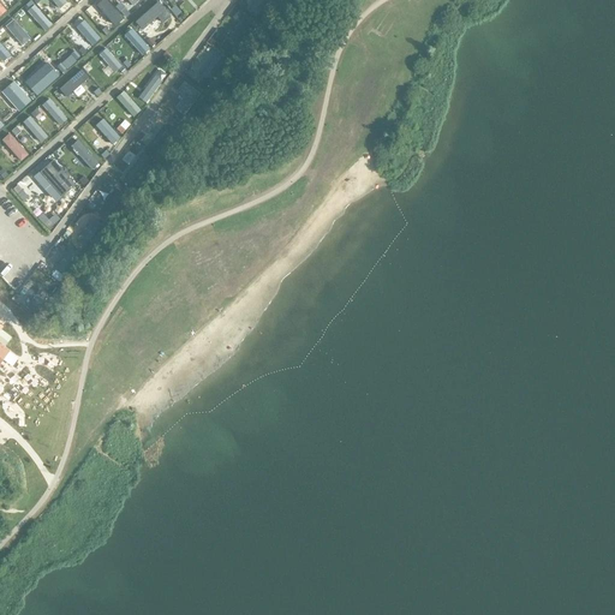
[(123,19),(106,0),(102,0),(97,5),(115,27),(123,19)]
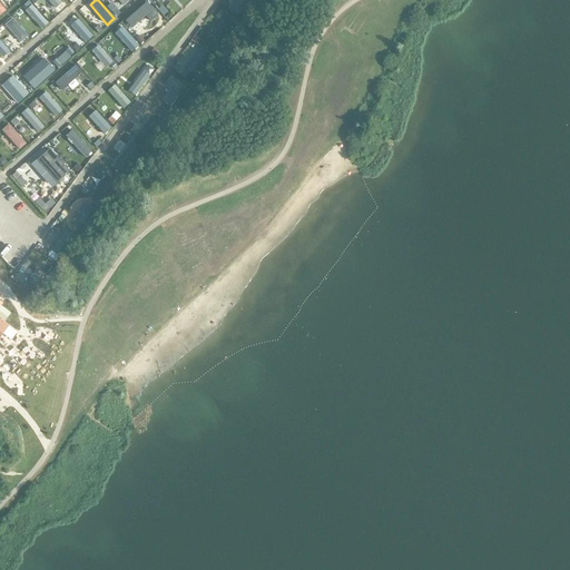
[(159,15),(146,0),(125,19),(133,27),(146,16),(150,21),(159,15)]
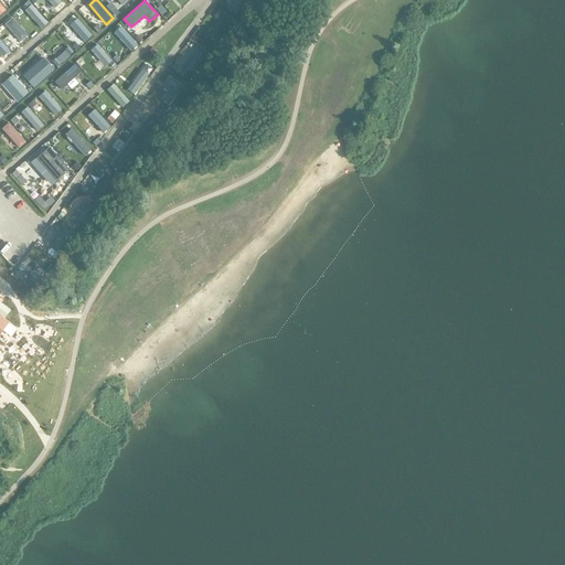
[(246,0),(234,0),(228,8),(236,14),(246,0)]
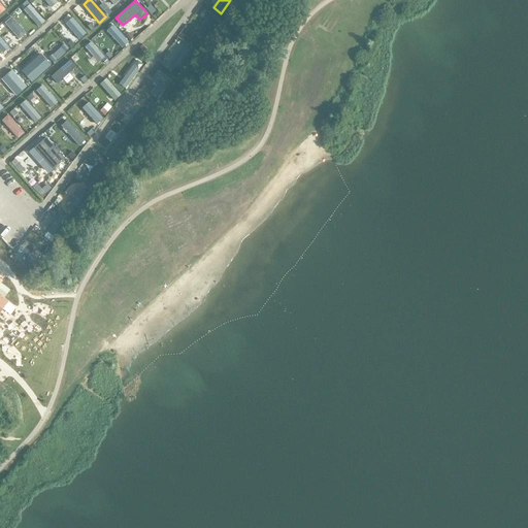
[(44,22),(30,4),(23,9),(38,27),(44,22)]
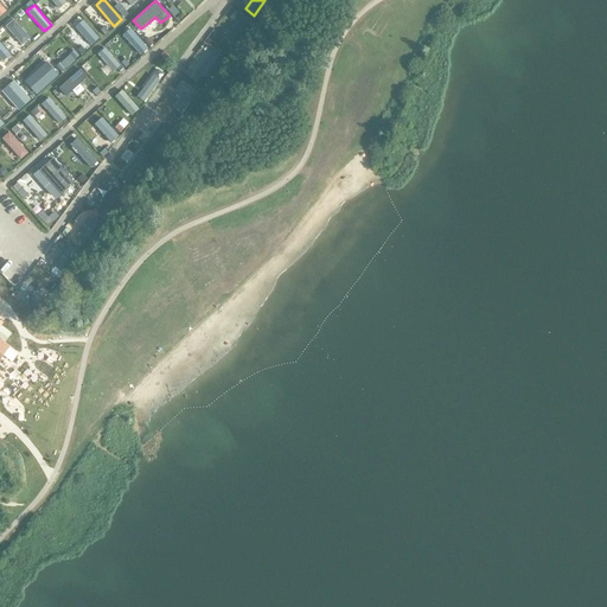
[(90,14),(84,19),(103,38),(109,32),(90,14)]
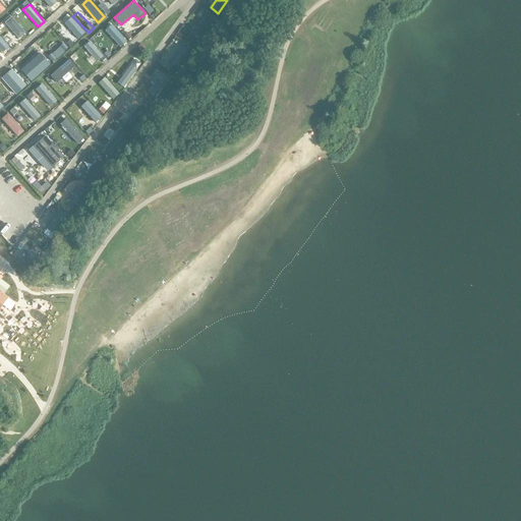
[(25,32),(11,16),(4,22),(18,38),(25,32)]
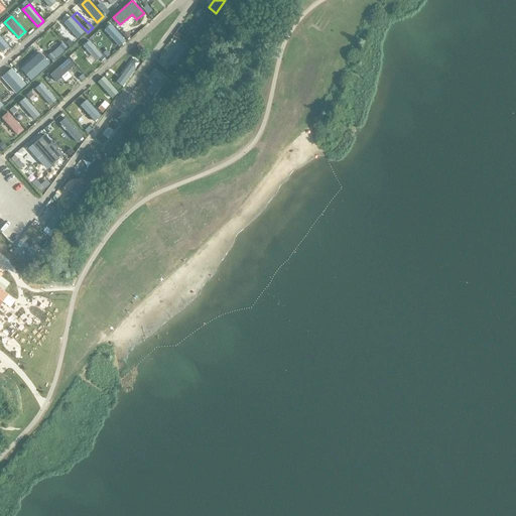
[(85,32),(71,16),(63,22),(78,38),(85,32)]
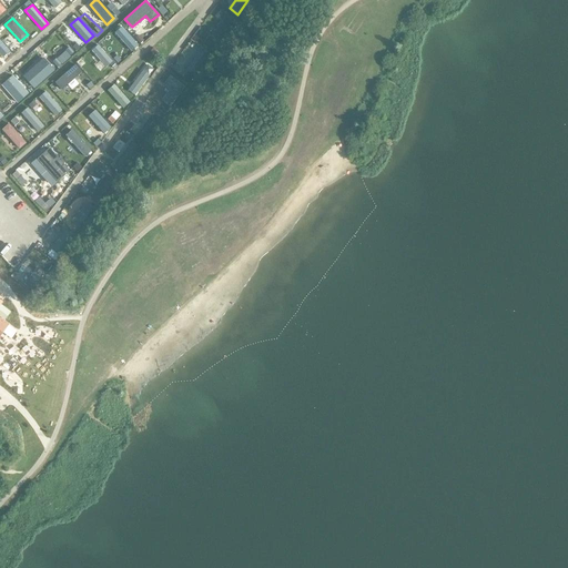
[(60,32),(75,50),(83,43),(68,26),(60,32)]
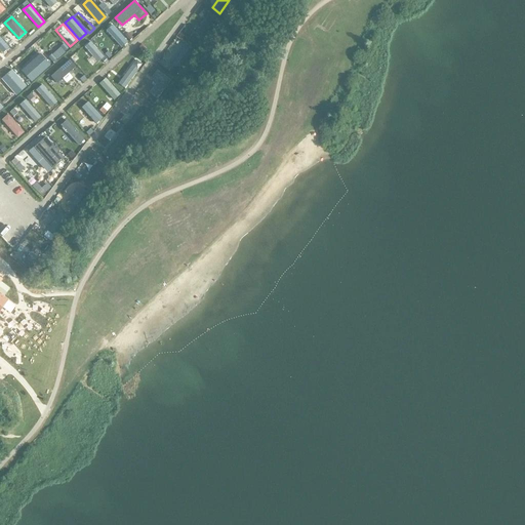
[(127,41),(112,24),(106,30),(121,47),(127,41)]
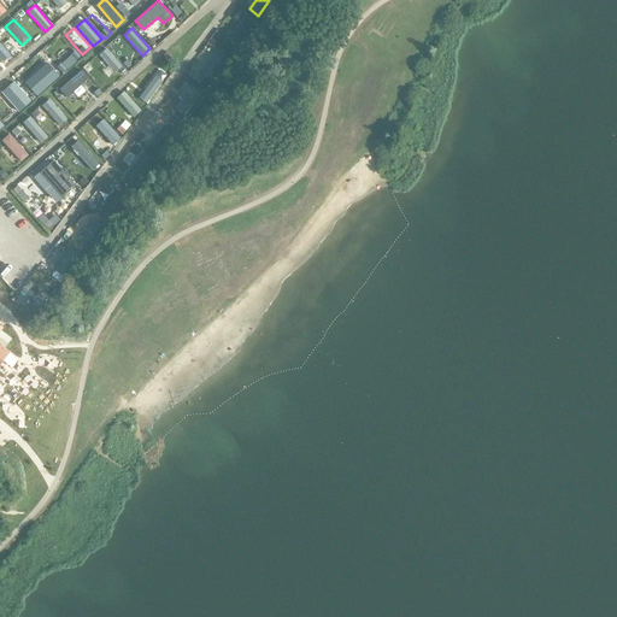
[(11,56),(0,42),(0,58),(4,62),(11,56)]
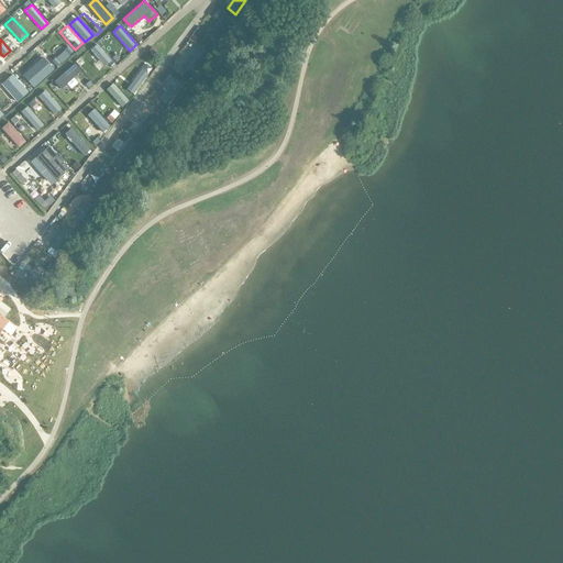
[(55,55),(59,51),(50,41),(45,45),(55,55)]
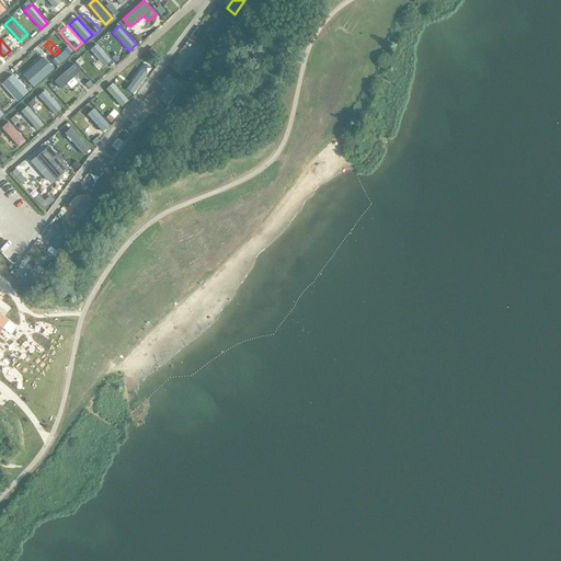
[(98,43),(90,48),(104,66),(112,60),(98,43)]
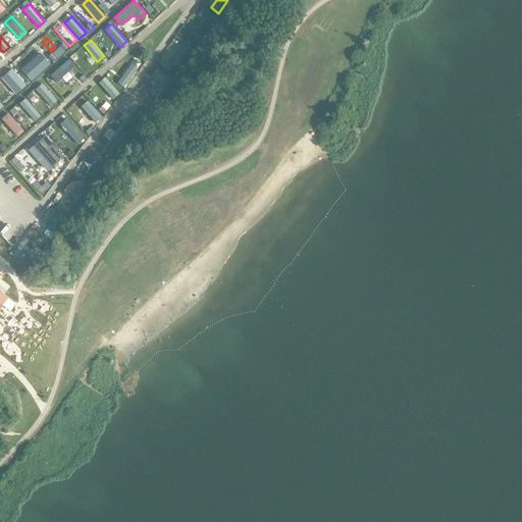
[(68,48),(63,43),(48,56),(53,61),(68,48)]
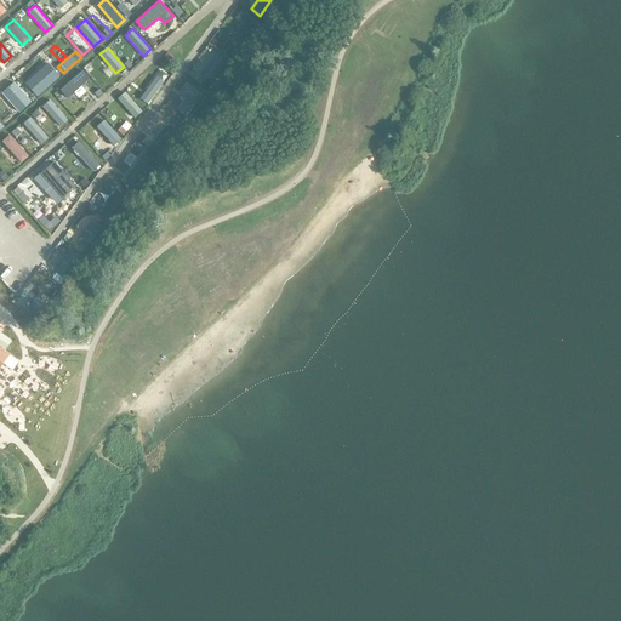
[(227,61),(218,55),(203,75),(211,81),(227,61)]
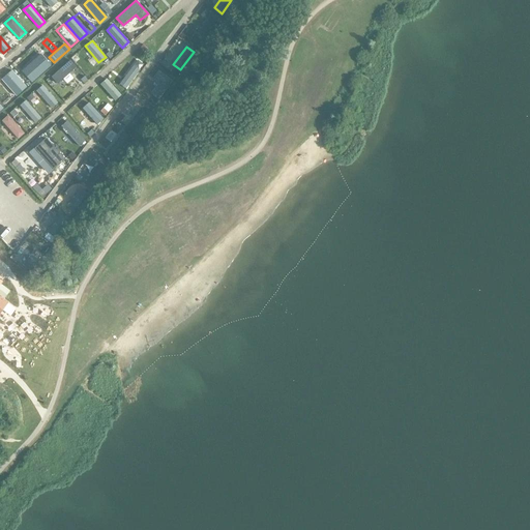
[(67,55),(87,77),(93,70),(74,50),(67,55)]
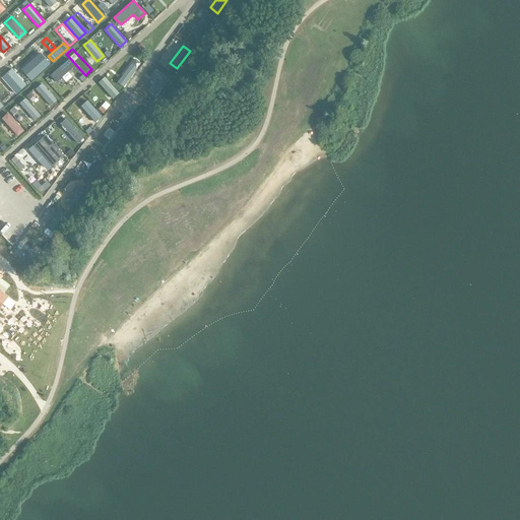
[(50,64),(40,53),(21,69),(31,80),(50,64)]
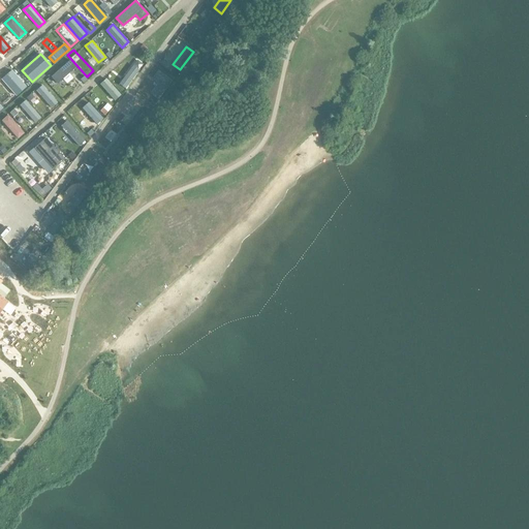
[(76,66),(70,60),(51,76),(58,84),(76,66)]
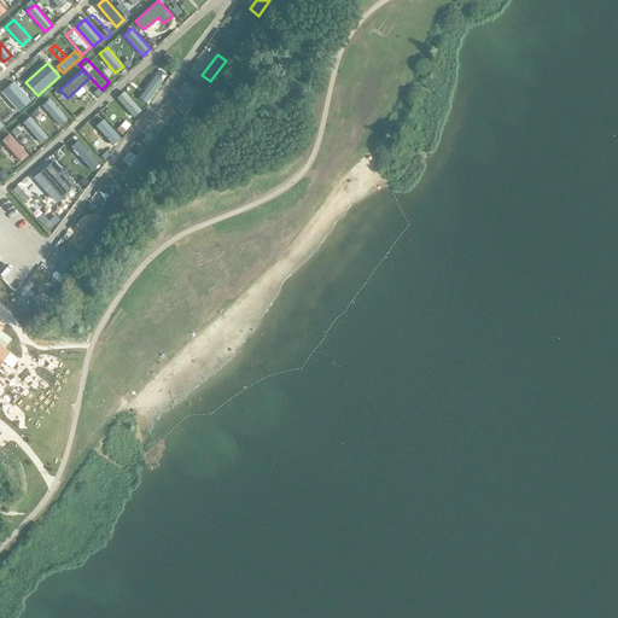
[(163,81),(156,75),(140,97),(147,103),(163,81)]
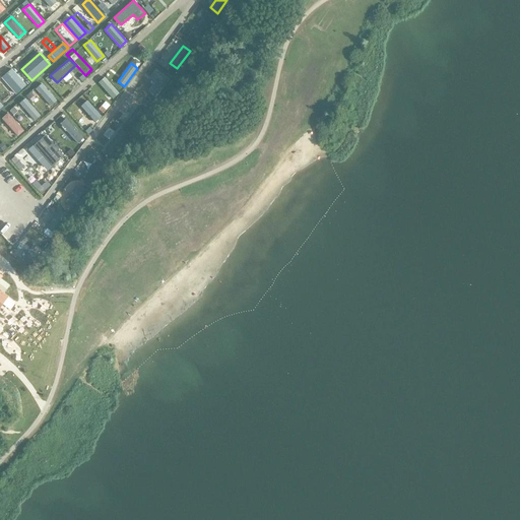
[(26,85),(11,68),(1,77),(16,94),(26,85)]
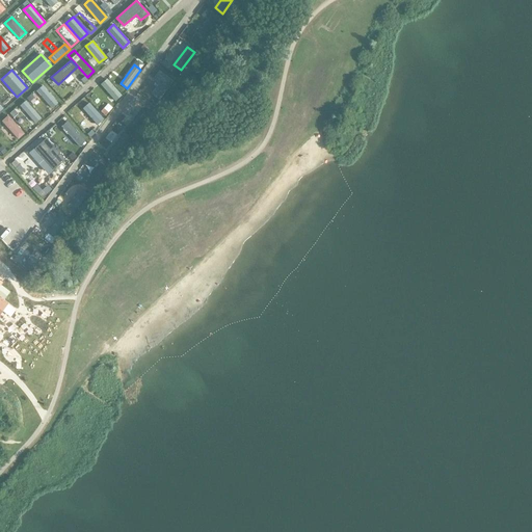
[(160,83),(152,94),(160,100),(174,81),(159,70),(153,78),(160,83)]
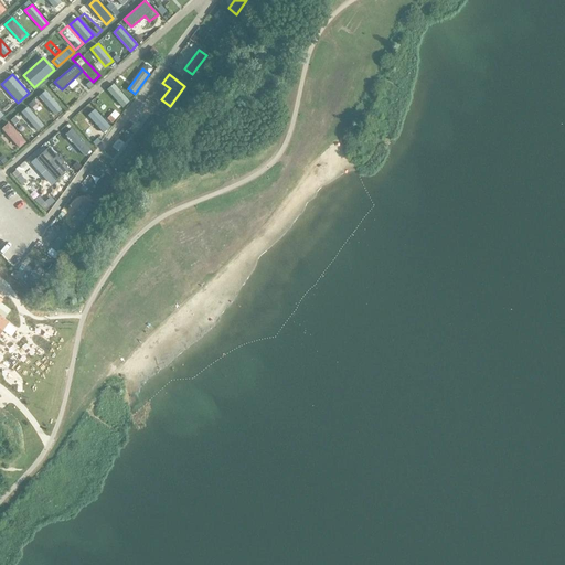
[(130,102),(114,83),(107,89),(123,107),(130,102)]
